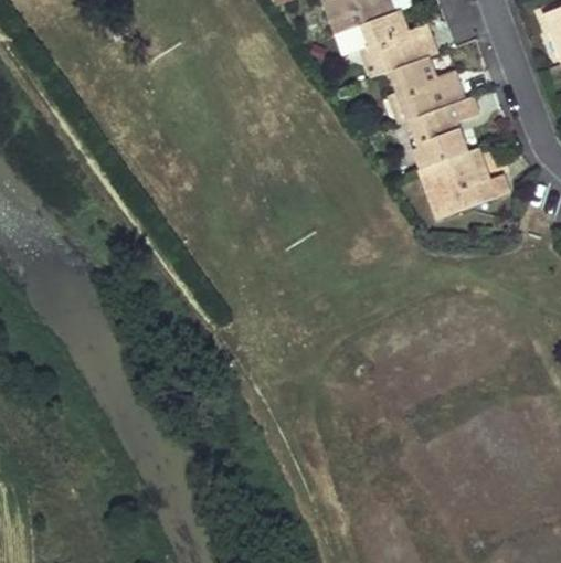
[(361,24),(395,11),(391,0),(321,0),(335,34),(361,24)]
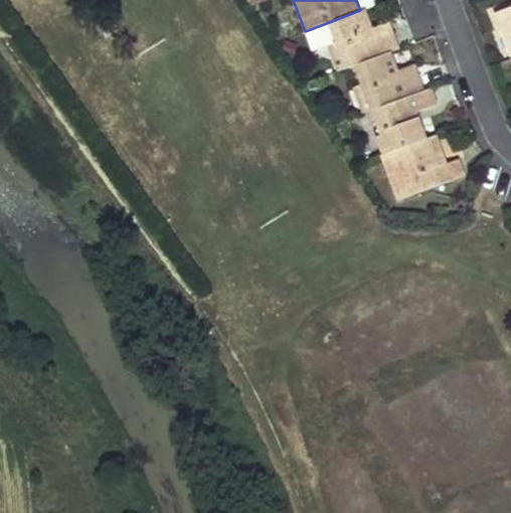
[(510,54),(510,4),(493,12),(509,55),(510,54)]
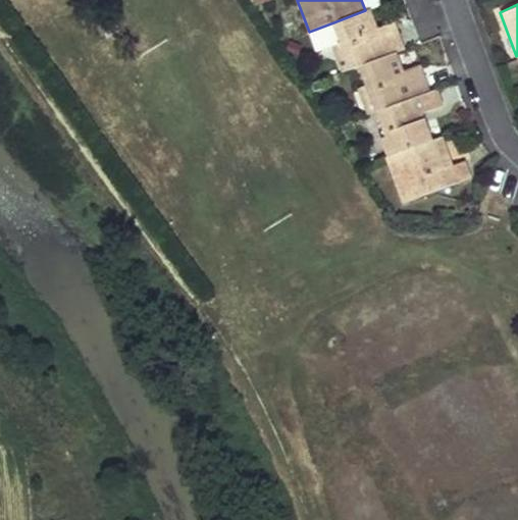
[(369,8),(365,10),(333,22),(341,43),(350,69),(357,66),(395,52),(404,49),(397,30),(379,36),(376,29),(369,8)]
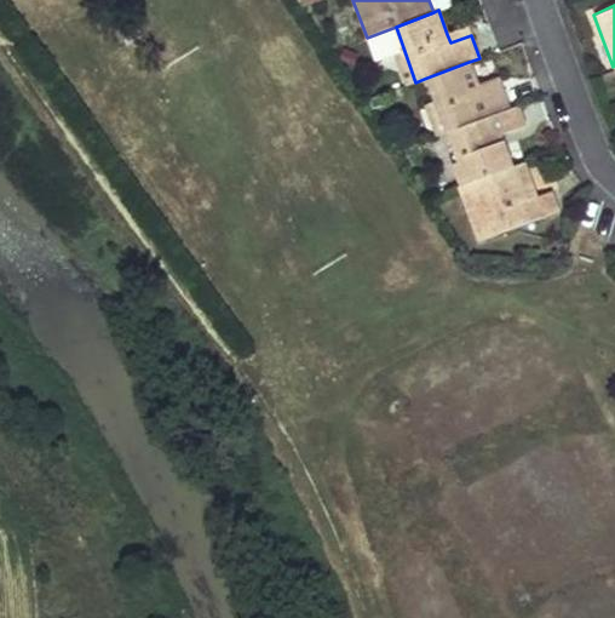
[(450,43),(471,35),(467,27),(447,34),(450,43)]
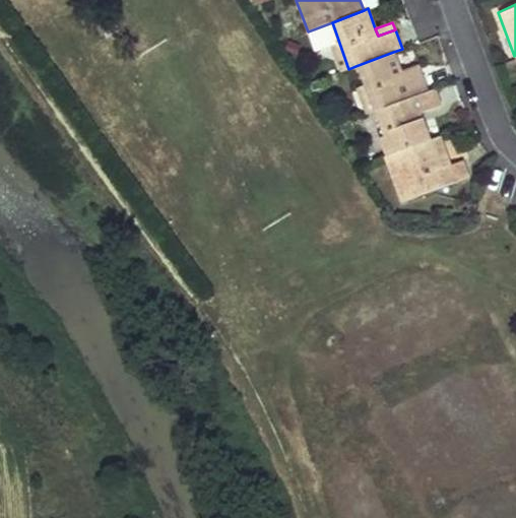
[(348,69),(339,43),(333,45),(342,71),(348,69)]
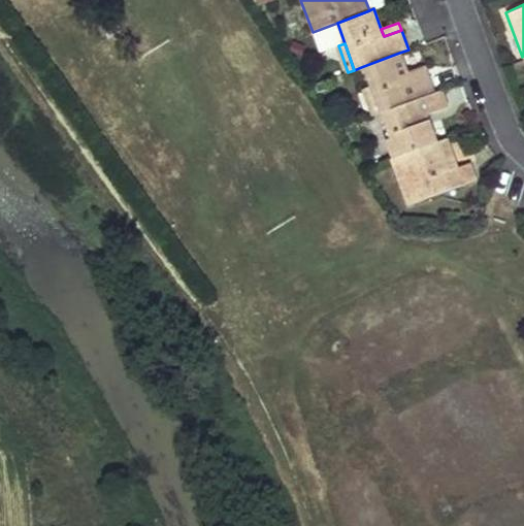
[(406,72),(399,53),(361,67),(368,87),(378,112),(433,92),(427,74),(410,80),(406,72)]
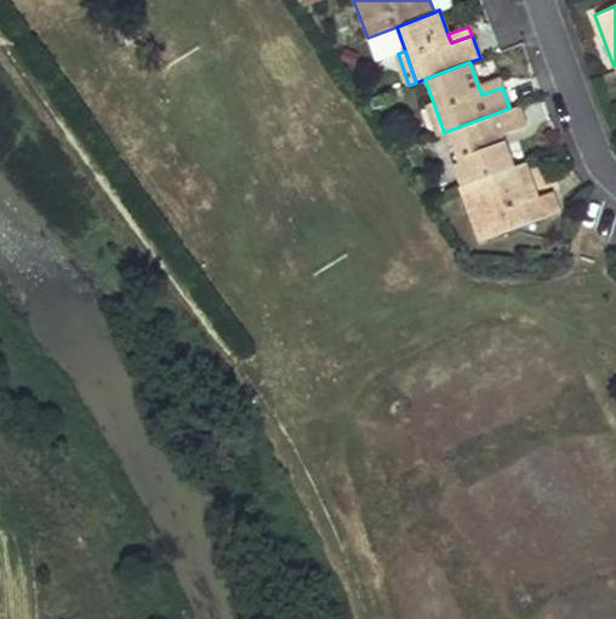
[(482,95),(502,87),(500,79),(478,85),(482,95)]
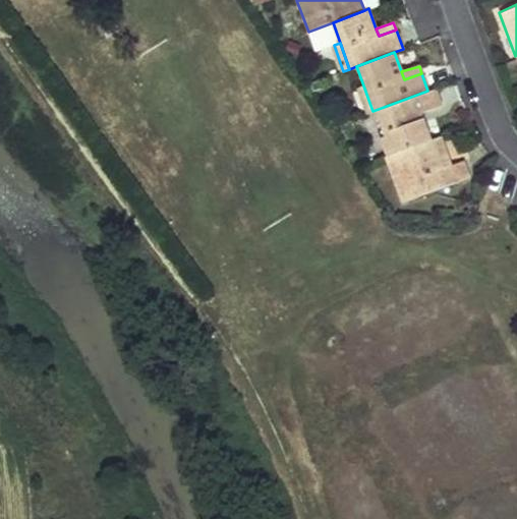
[(357,87),(366,113),(372,111),(363,85),(357,87)]
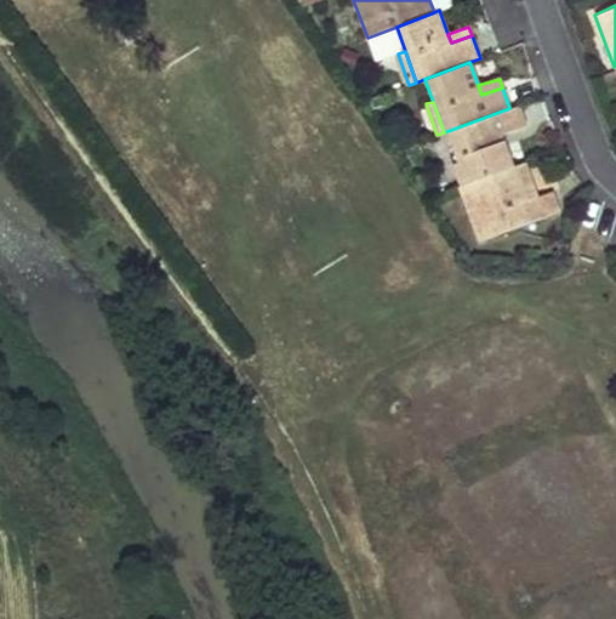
[(518,104),(509,108),(444,132),(462,185),(513,166),(502,136),(526,128),(518,104)]
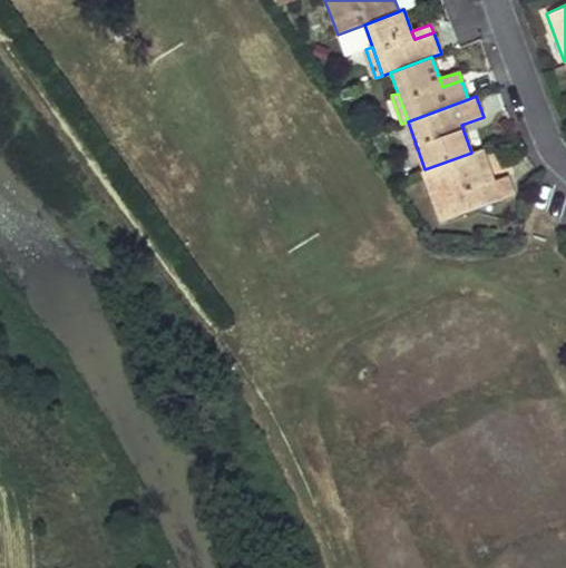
[(479,149),(471,153),(425,169),(420,172),(438,222),(510,197),(504,177),(490,182),(484,185),(480,175),(488,174),(479,149)]
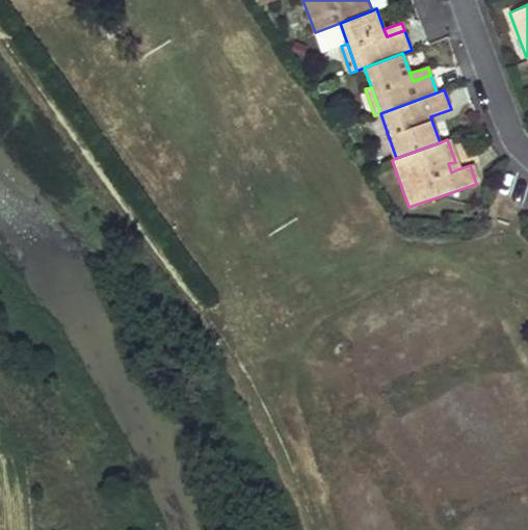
[(451,173),(457,169),(455,162),(448,163),(451,173)]
